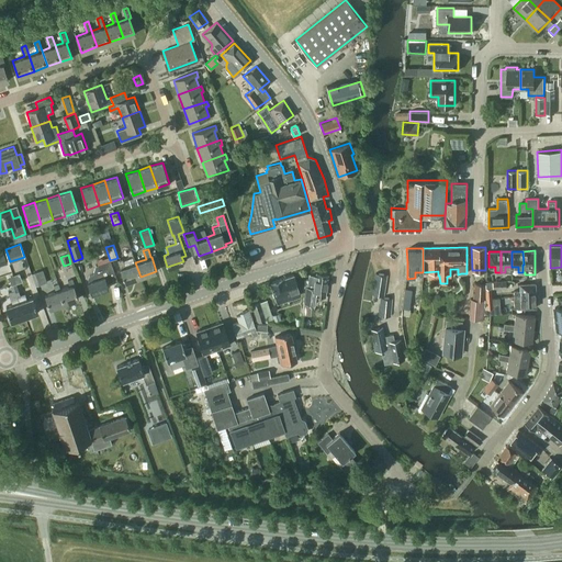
[(125,282),(141,277),(135,262),(125,267),(122,258),(117,260),(120,268),(125,282)]
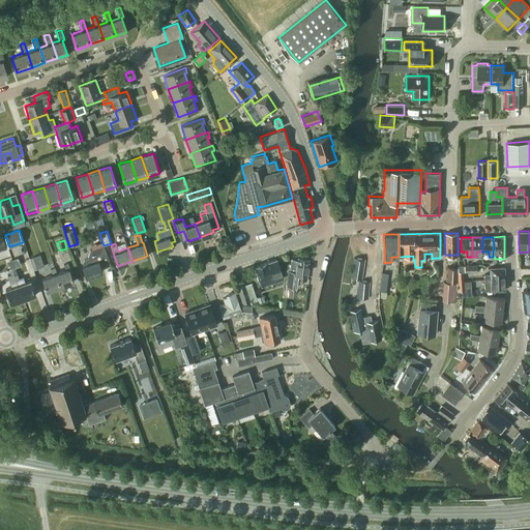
[(83,262),(84,265),(83,265),(87,276),(102,271),(100,266),(110,263),(104,245),(92,248),(96,261),(92,262),(91,260),(88,258),(84,260),(83,262)]
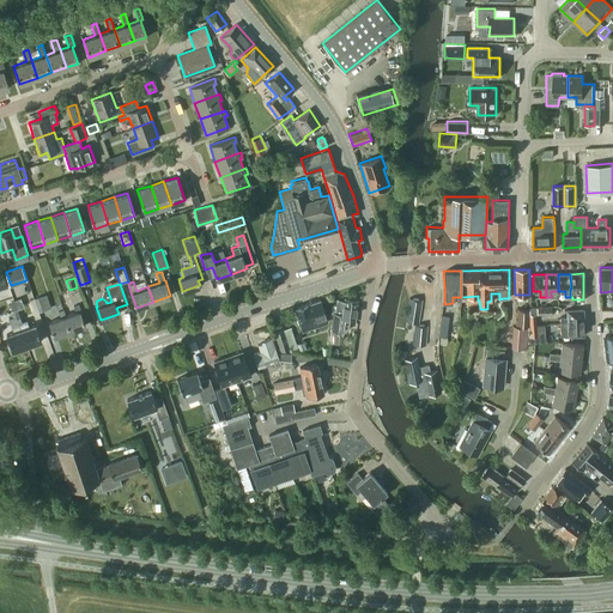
[(52,308),(47,293),(35,298),(40,311),(52,308)]
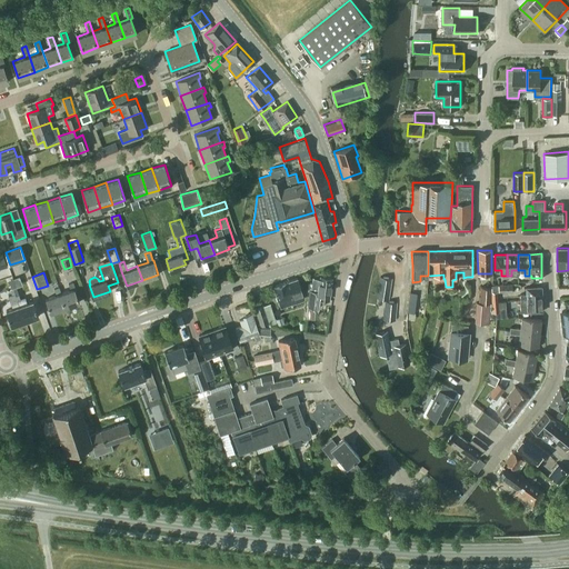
[(16,287),(22,285),(19,276),(13,278),(16,287)]
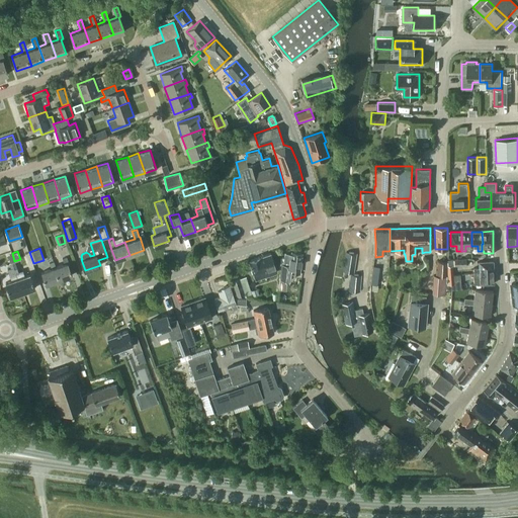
[(357,253),(345,251),(343,270),(354,272),(357,253)]
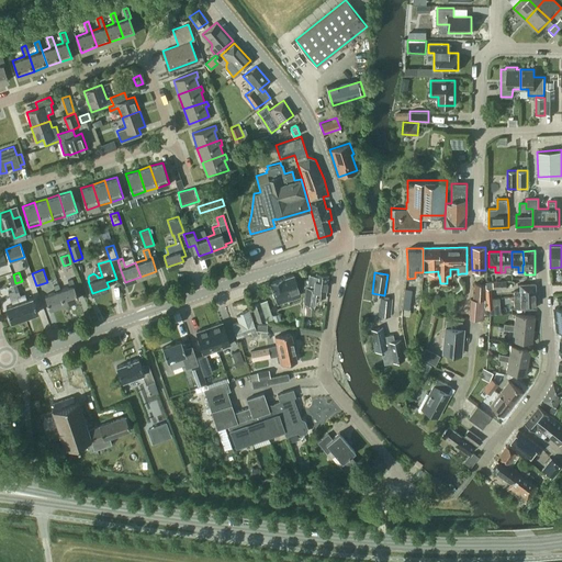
[(315,304),(315,301),(316,294),(325,295),(328,274),(316,273),(316,276),(308,274),(307,288),(305,287),(303,302),(315,304)]
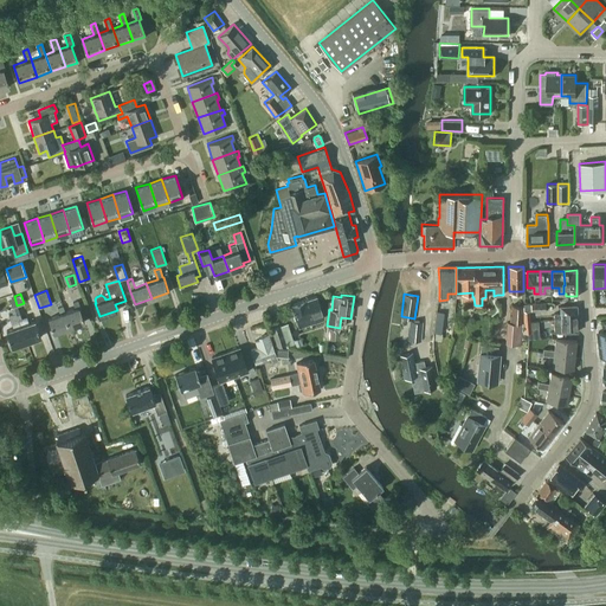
[(10,315),(12,322),(14,328),(6,330),(10,339),(7,340),(10,347),(12,346),(12,347),(26,342),(19,320),(21,318),(17,305),(14,296),(0,301),(0,303),(2,310),(11,308),(13,313),(10,315)]
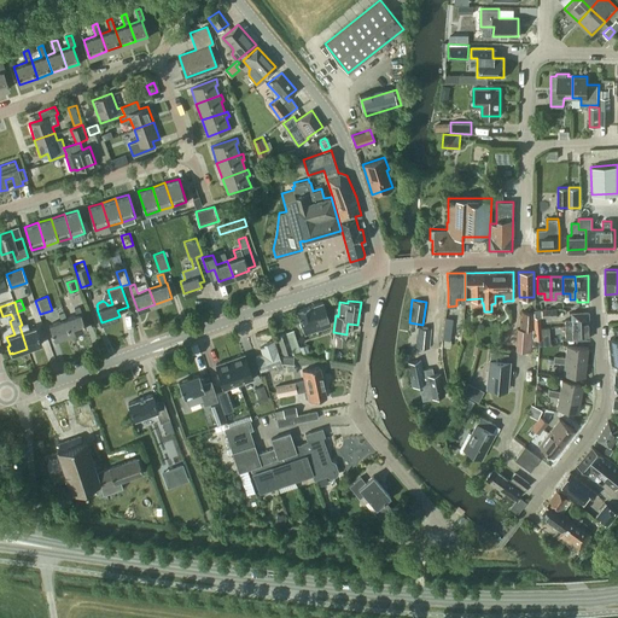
[(304,332),(330,324),(322,302),(297,310),(304,332)]
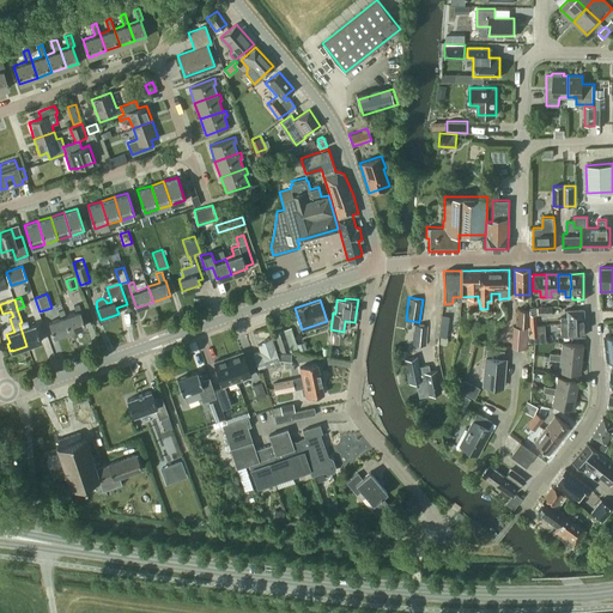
[(76,313),(66,316),(71,331),(85,325),(80,311),(82,310),(78,304),(73,305),(76,313)]
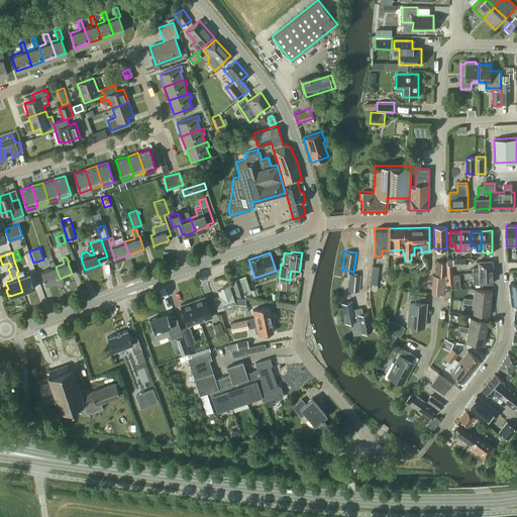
[(435,269),(434,274),(432,274),(431,293),(445,293),(446,275),(446,261),(436,260),(436,269),(435,269)]
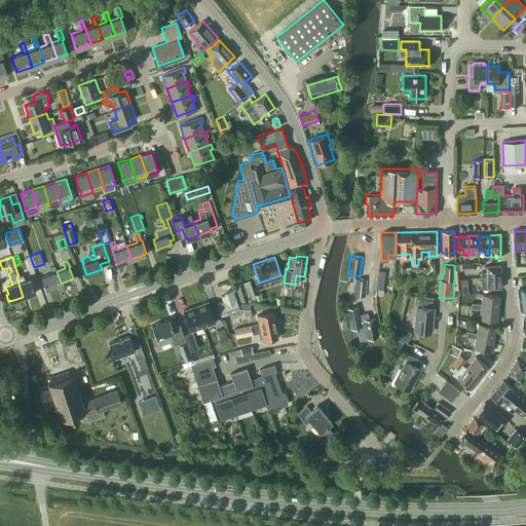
[(46,289),(61,284),(57,271),(54,265),(49,267),(51,272),(42,276),(46,289)]
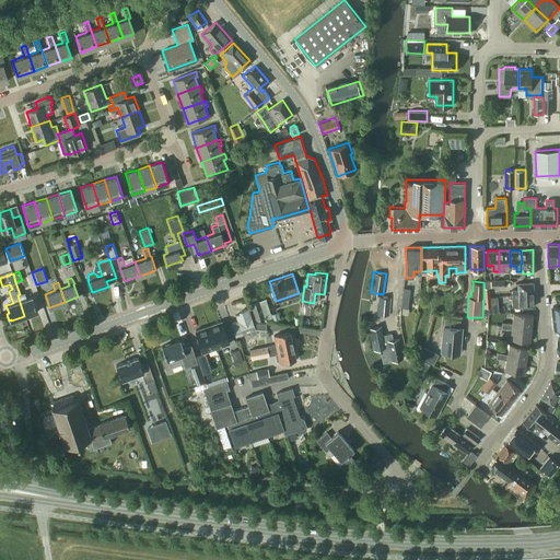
[(512,289),(512,294),(533,293),(533,282),(517,282),(517,289),(512,289)]
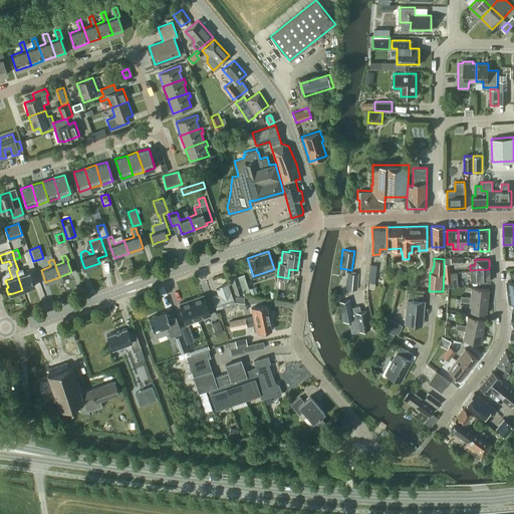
[(376,266),(370,265),(368,281),(374,282),(376,266)]
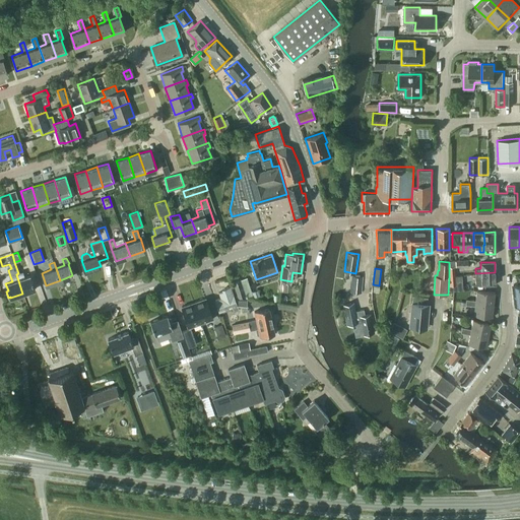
[(29,274),(22,277),(21,272),(18,273),(16,274),(22,294),(35,288),(29,274)]
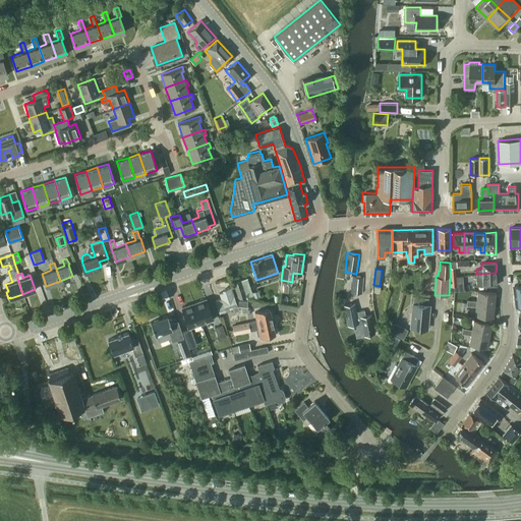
[(497,285),(496,273),(476,274),(476,279),(481,279),(482,285),(497,285)]
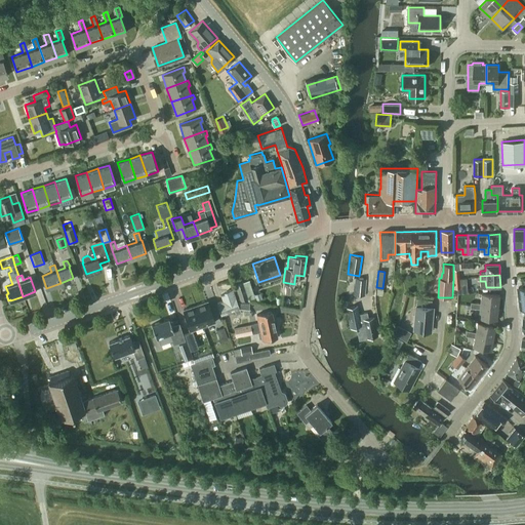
[(366,278),(355,277),(354,294),(365,295),(366,278)]
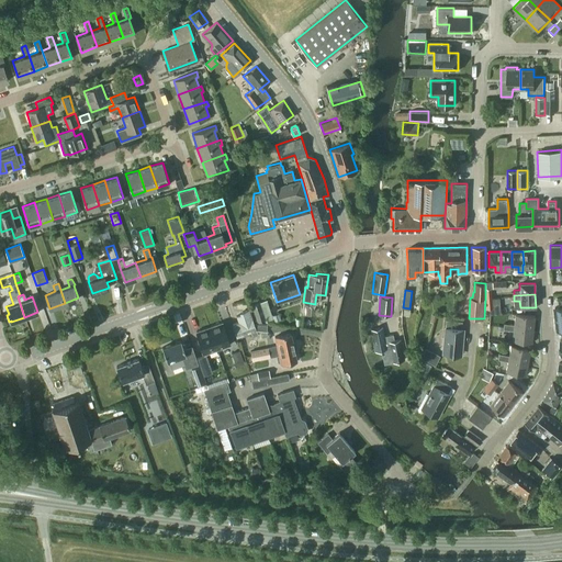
[(492,298),(485,298),(485,299),(484,314),(499,314),(498,298),(492,298)]
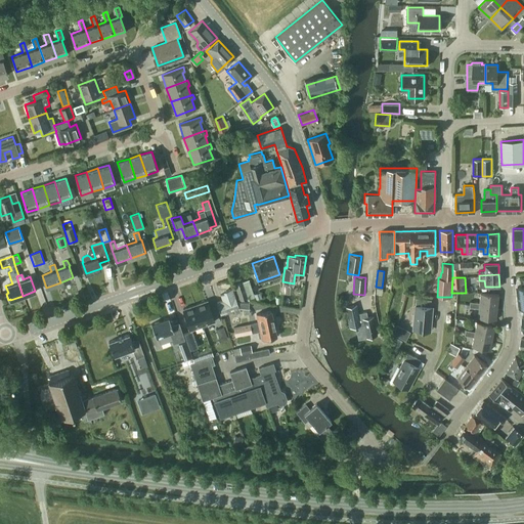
[(234,284),(239,298),(237,298),(243,299),(247,297),(248,299),(255,297),(250,279),(234,284)]
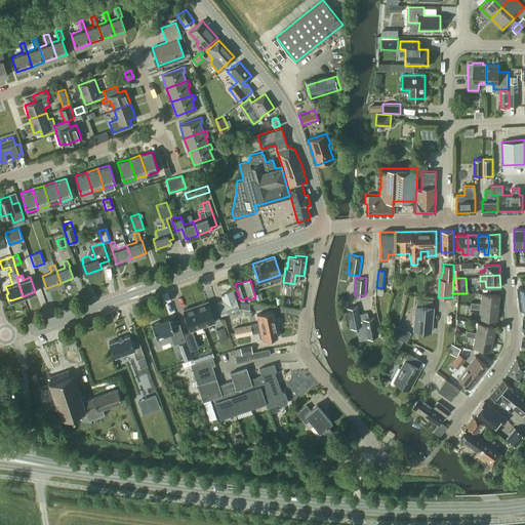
[(223,300),(216,303),(221,316),(235,311),(236,315),(241,313),(240,310),(249,310),(249,301),(244,300),(243,299),(238,298),(237,299),(233,288),(224,291),(225,293),(220,294),(223,300)]
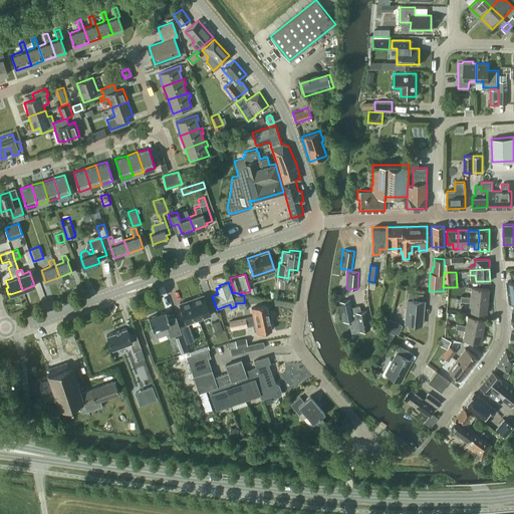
[(255,285),(249,287),(252,294),(257,292),(255,285)]
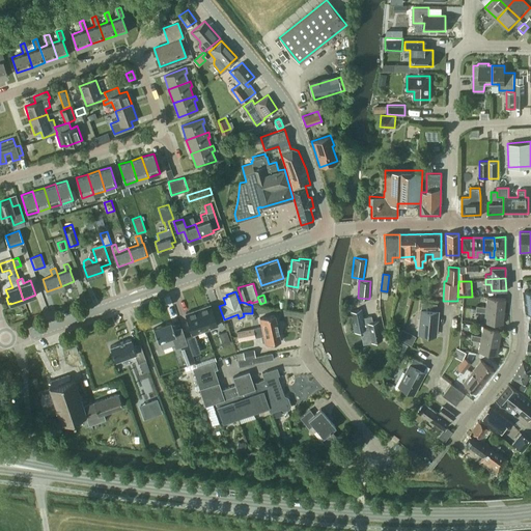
[(504,310),(505,298),(486,296),(485,306),(476,305),(476,308),(504,310)]
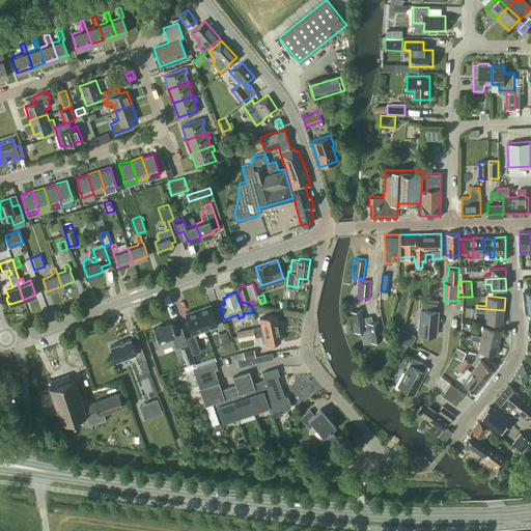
[(421,310),(419,332),(436,334),(438,311),(436,311),(437,303),(421,302),(421,310)]
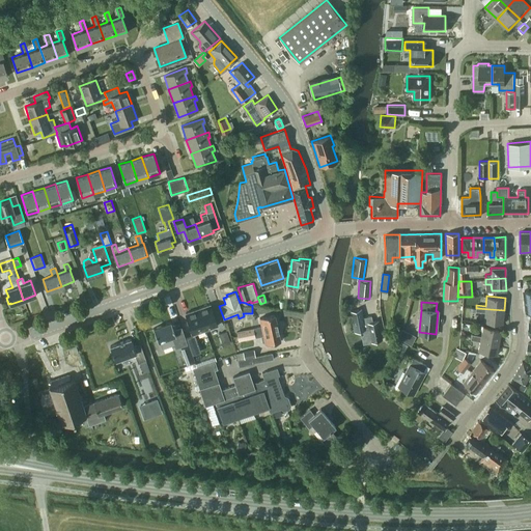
[(210,304),(198,308),(205,330),(218,325),(210,304)]
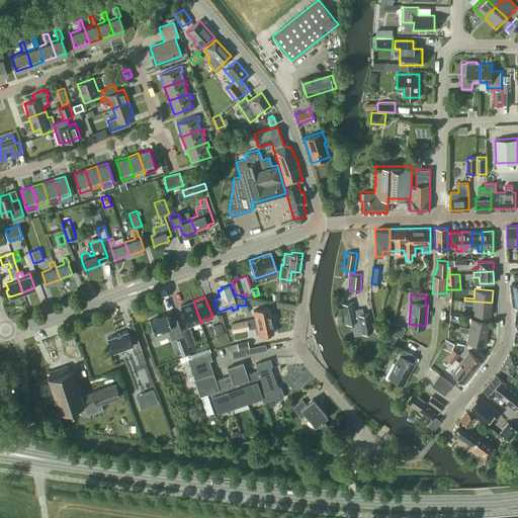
[(188,326),(200,322),(193,300),(181,306),(188,326)]
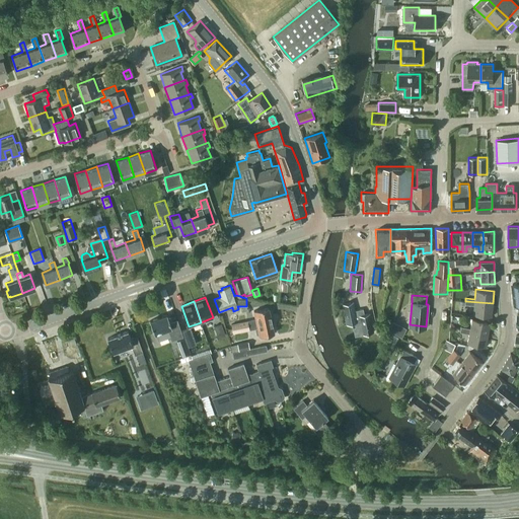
[(357,320),(358,320),(360,326),(357,326),(354,329),(355,334),(358,335),(373,331),(369,313),(364,314),(363,308),(355,310),(353,301),(343,303),(347,323),(357,321),(357,320)]
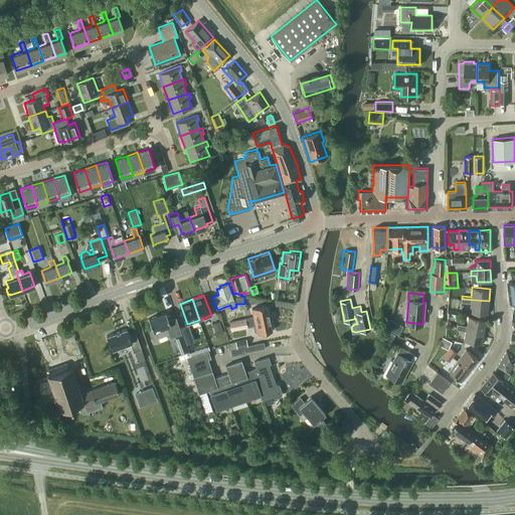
[(488,314),(489,301),(462,299),(461,301),(471,302),(470,312),(488,314)]
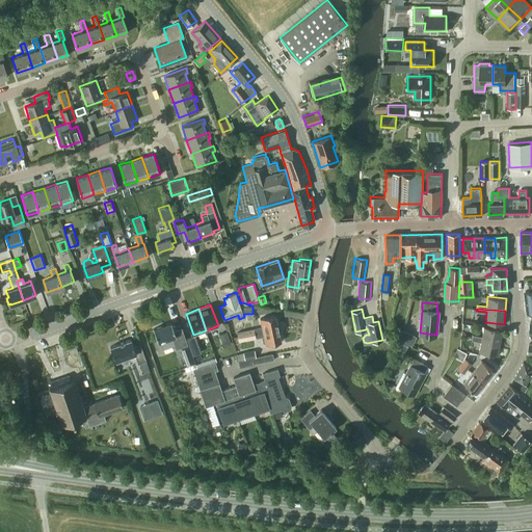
[(260,318),(262,327),(237,333),(238,337),(278,328),(275,315),(260,318)]
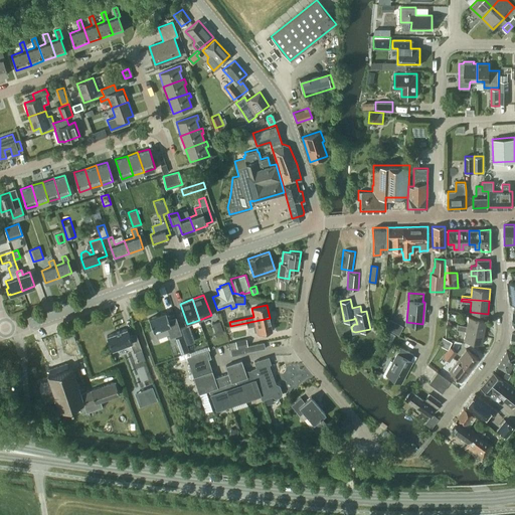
[(153,331),(154,330),(157,338),(169,334),(170,337),(181,333),(175,317),(168,319),(165,312),(149,318),(153,331)]
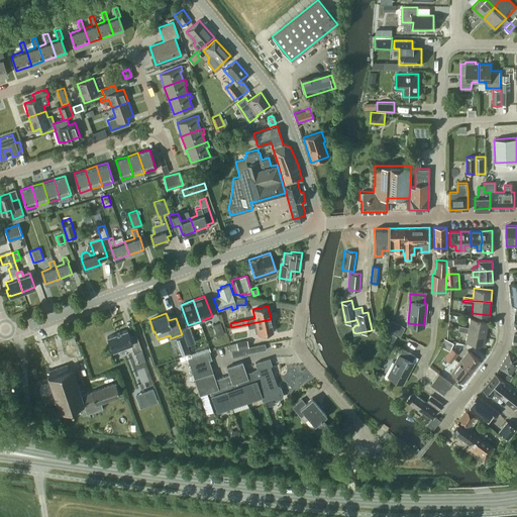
[(488,320),(471,317),(469,326),(459,324),(458,327),(486,332),(488,320)]
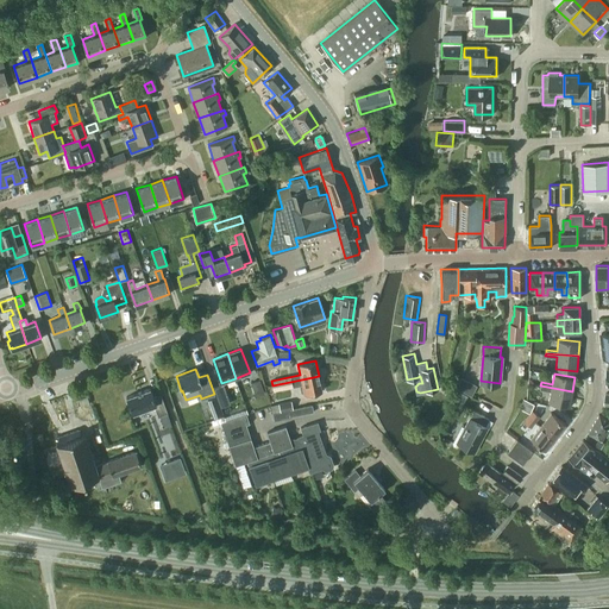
[(321,390),(319,376),(272,385),(274,390),(302,384),(305,394),(321,390)]
